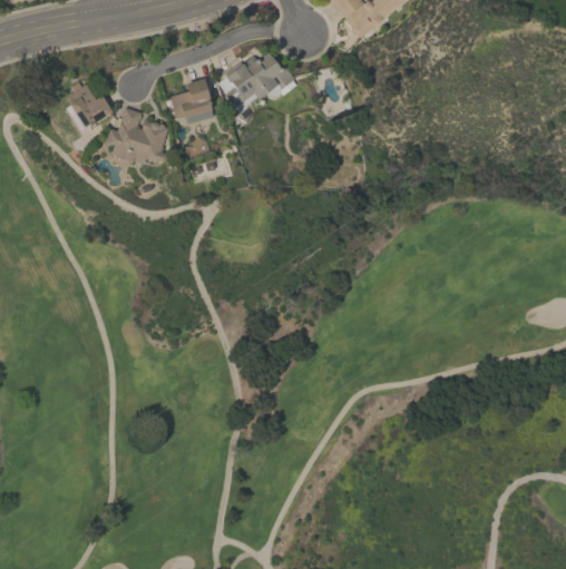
[(329,0),(362,0),(366,3),(367,1),(370,1),(372,2),(374,0),(405,0),(362,37),(361,36),(360,36),(354,36),(351,31),(351,27),(345,20),(347,19),(329,0)]
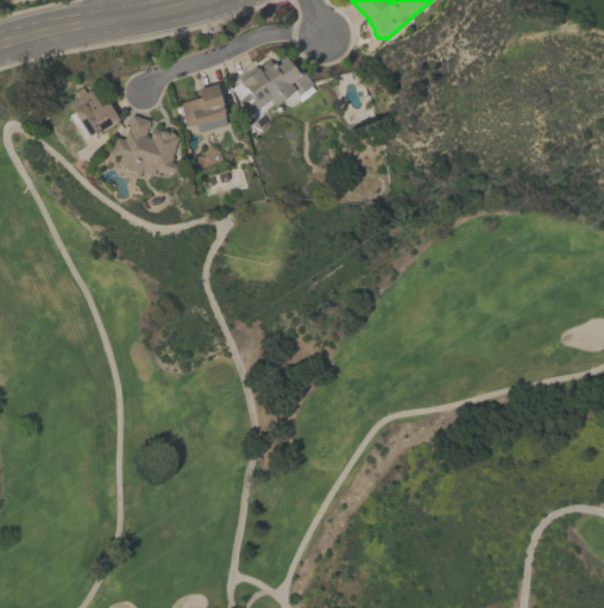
[(272,61),(275,64),(287,55),(301,73),(304,69),(315,85),(301,94),(297,89),(296,91),(300,96),(300,98),(300,100),(300,101),(299,102),(297,104),(296,105),(294,105),(293,105),(291,105),(290,104),(285,99),(276,106),(275,104),(258,117),(260,119),(258,120),(252,114),(251,116),(240,101),(241,100),(233,89),(260,68),(260,69),(272,61)]
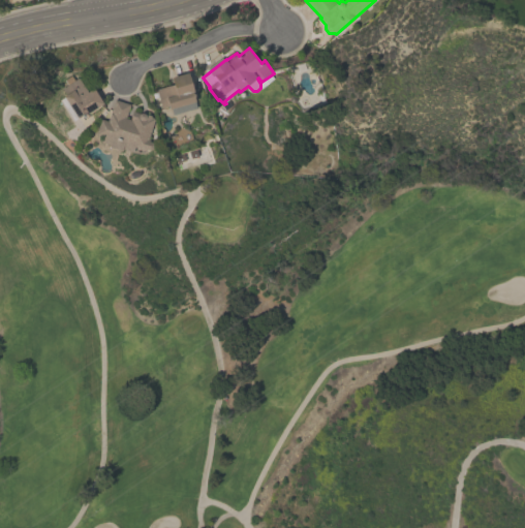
[(158,90),(175,85),(173,78),(190,73),(194,89),(193,90),(198,109),(176,115),(174,109),(172,110),(171,106),(163,109),(158,90)]
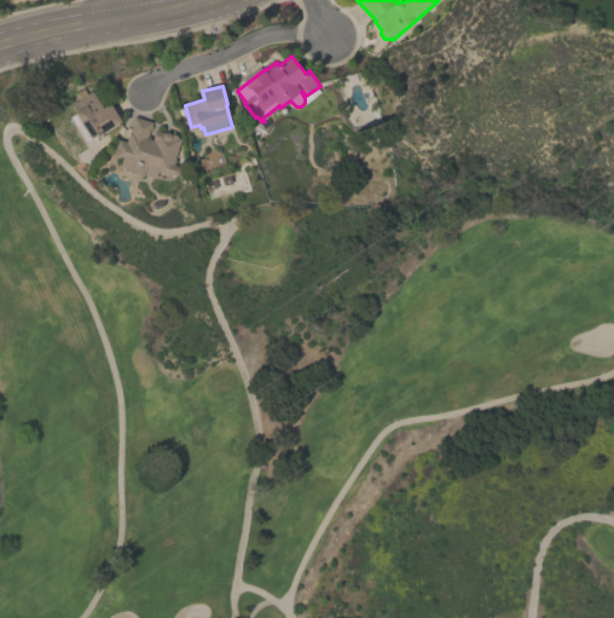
[(93,139),(76,114),(81,110),(76,103),(93,92),(104,109),(111,104),(122,122),(99,137),(98,136),(93,139)]
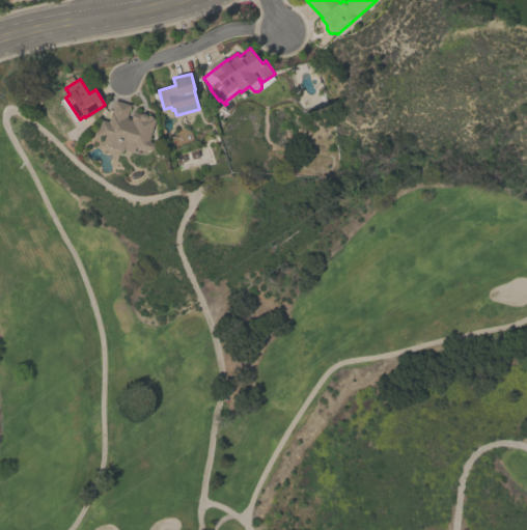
[(129,118),(133,120),(135,114),(137,113),(143,115),(143,114),(144,114),(145,114),(146,114),(147,115),(148,116),(149,116),(154,116),(155,119),(156,118),(157,120),(150,140),(153,140),(151,143),(155,143),(156,146),(155,149),(151,151),(149,150),(148,151),(145,151),(144,151),(140,150),(140,148),(137,147),(135,154),(132,152),(131,151),(125,149),(125,152),(112,148),(112,145),(105,143),(106,138),(98,135),(103,120),(110,122),(118,101),(133,106),(129,118)]
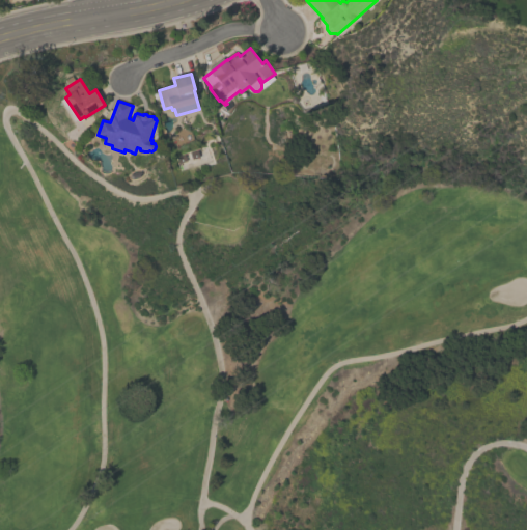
All buildings are outlined.
